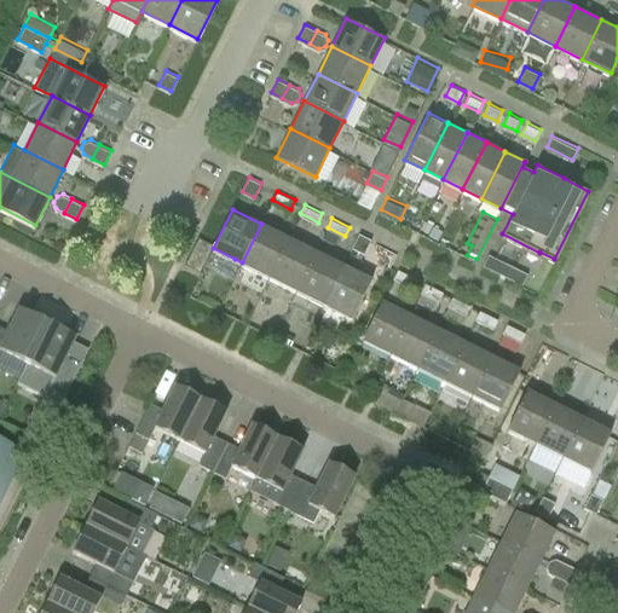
[(437,240),(444,227),(434,223),(427,235),(437,240)]
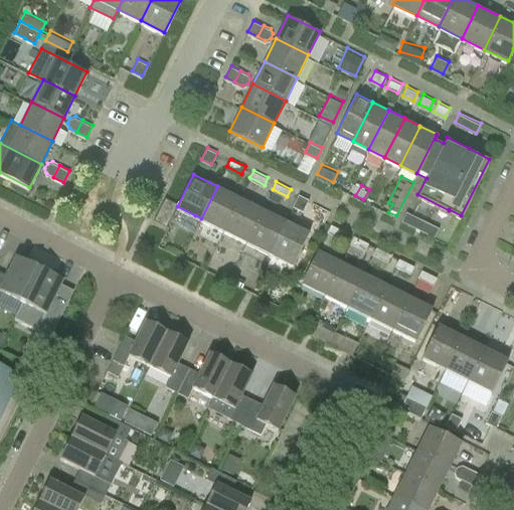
[(217,186),(201,218),(224,229),(239,197),(217,186)]
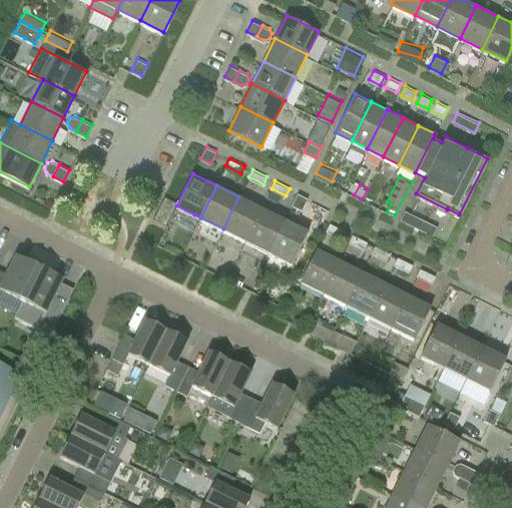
[(308,196),(298,191),(292,203),(303,208),(308,196)]
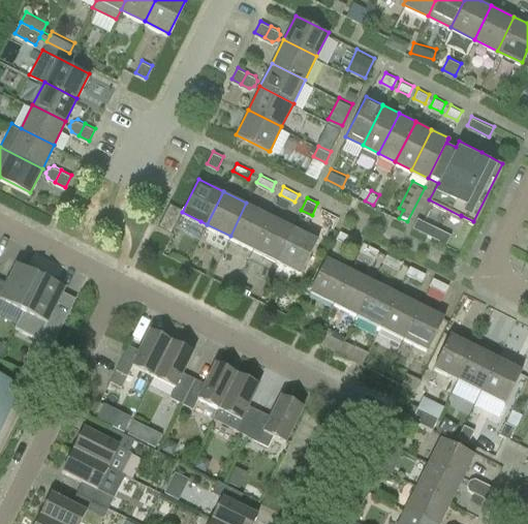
[(183,208),(172,202),(159,226),(172,233),(183,208)]
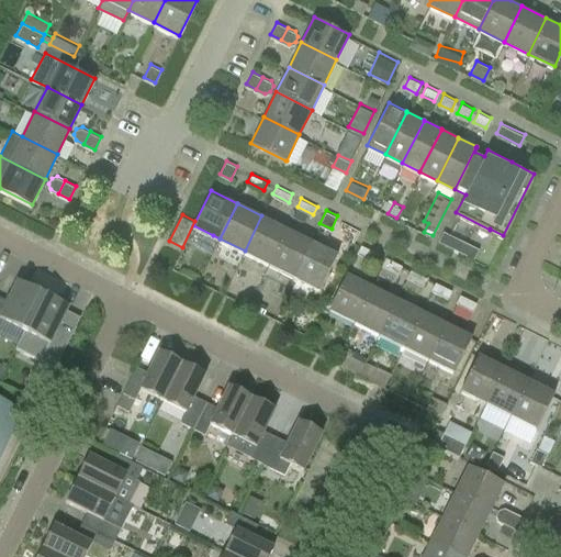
[(261,215),(245,251),(269,263),(287,227),(261,215)]
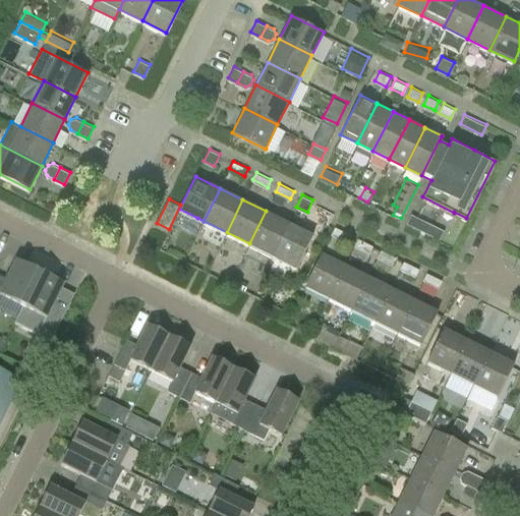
[(273,254),(288,223),(289,222),(266,211),(249,243),(273,254)]
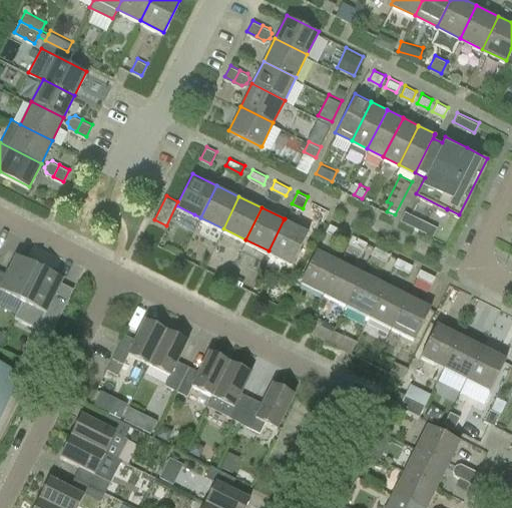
[(400,218),(433,234),(437,225),(405,209),(400,218)]
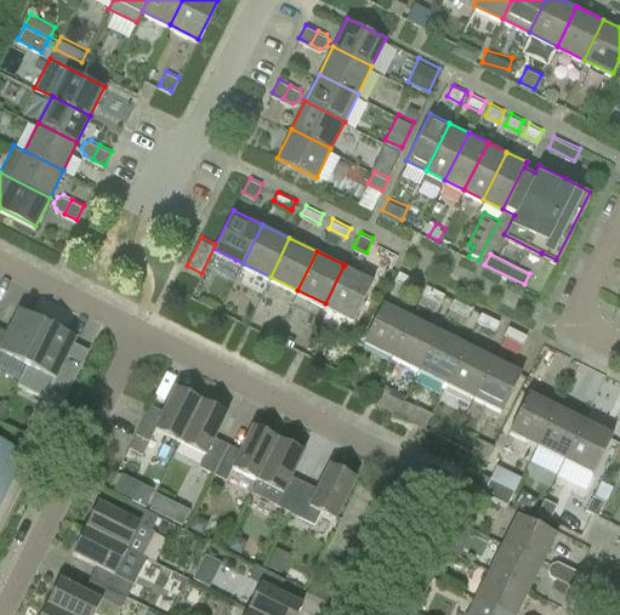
[(345,265),(343,266),(325,303),(353,318),(373,279),(345,265)]
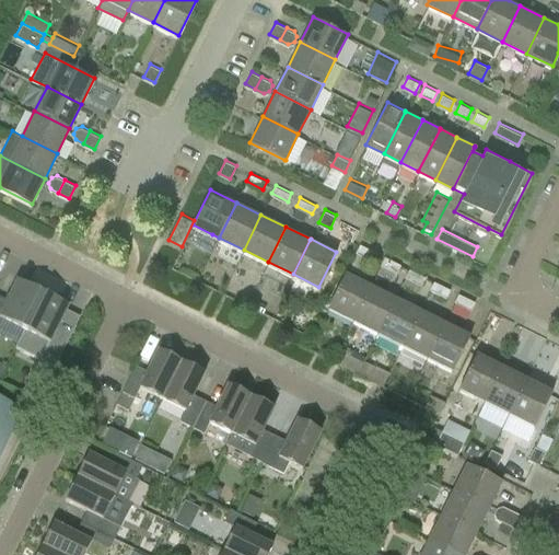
[(381,263),(397,270),(400,263),(385,255),(381,263)]
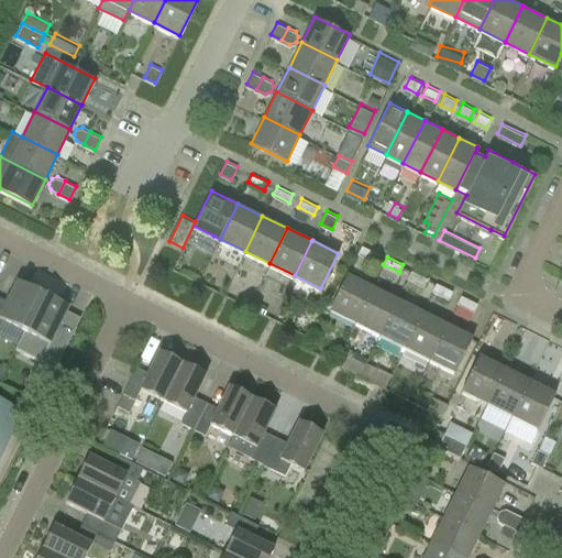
[(412,269),(408,277),(423,285),(428,276),(412,269)]
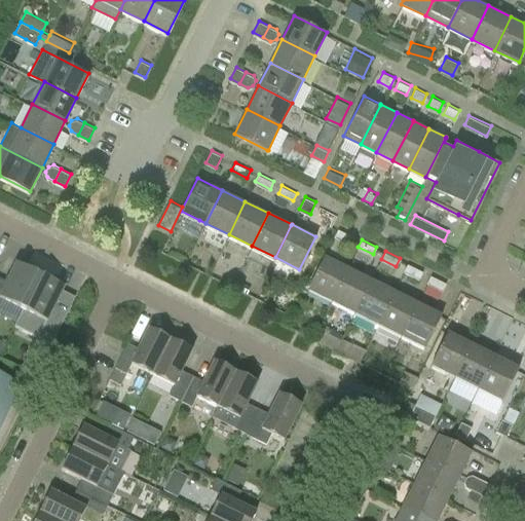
[(324,255),(307,288),(332,300),(348,267),(324,255)]
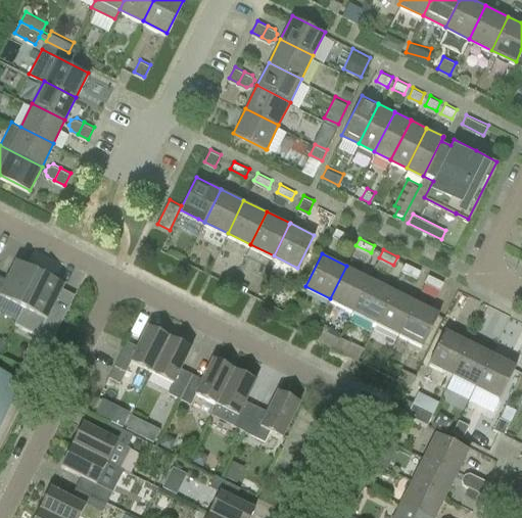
[(0,273),(0,294),(1,293),(24,304),(41,270),(16,259),(7,277),(0,273)]
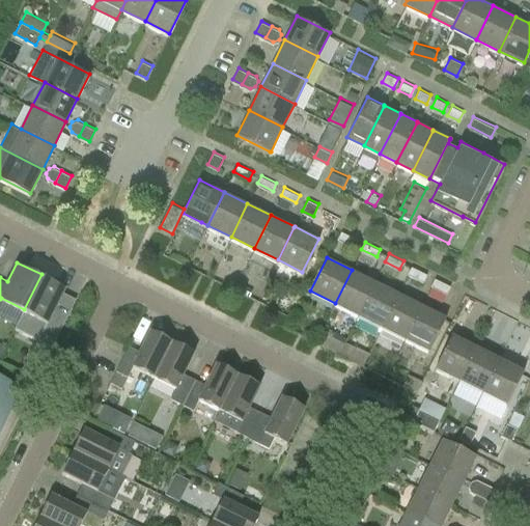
[(412,265),(408,273),(423,280),(427,273),(412,265)]
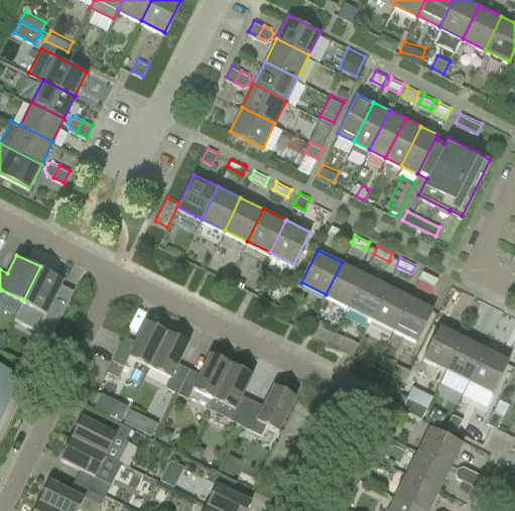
[(348,305),(364,273),(342,262),(326,294),(348,305)]
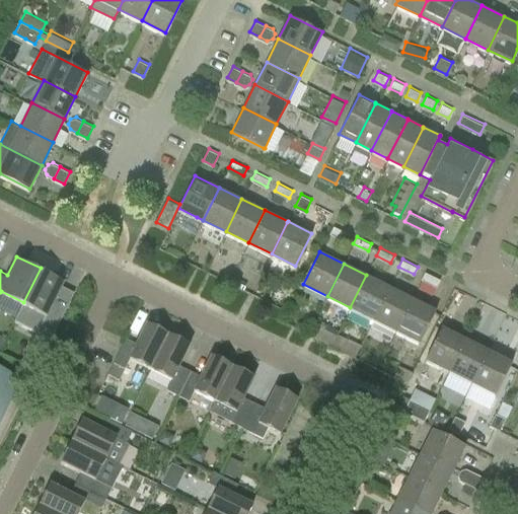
[(67,305),(54,298),(64,280),(41,268),(23,302),(15,318),(51,338),(67,305)]
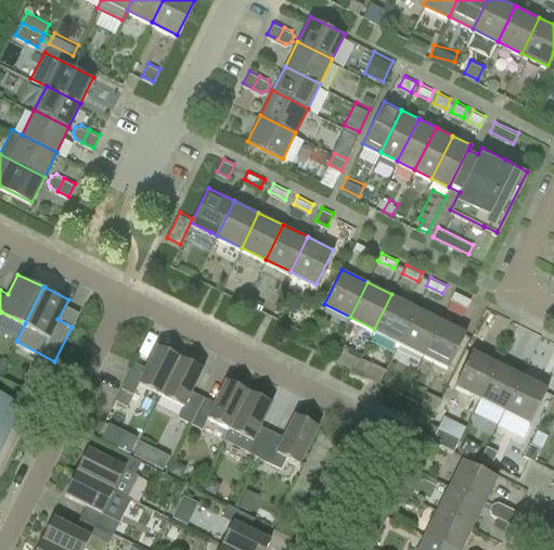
[(451,297),(466,305),(471,297),(455,290),(451,297)]
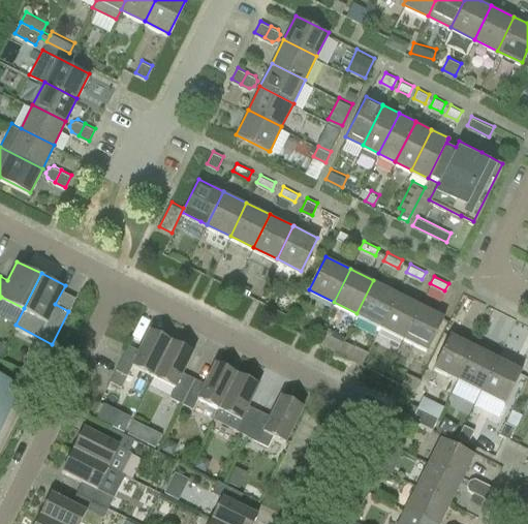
[(380,326),(397,291),(373,280),(356,313),(380,326)]
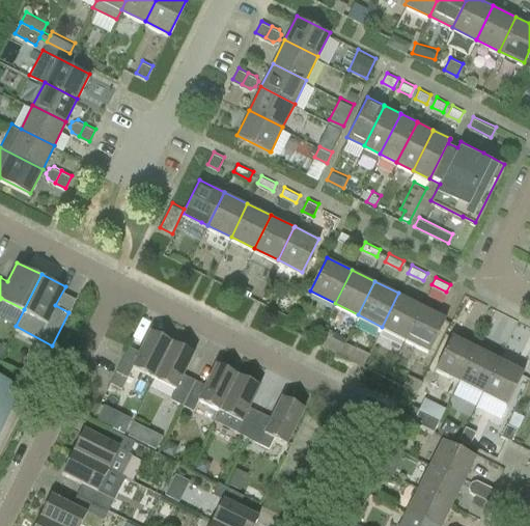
[(405,338),(421,304),(398,293),(382,327),(405,338)]
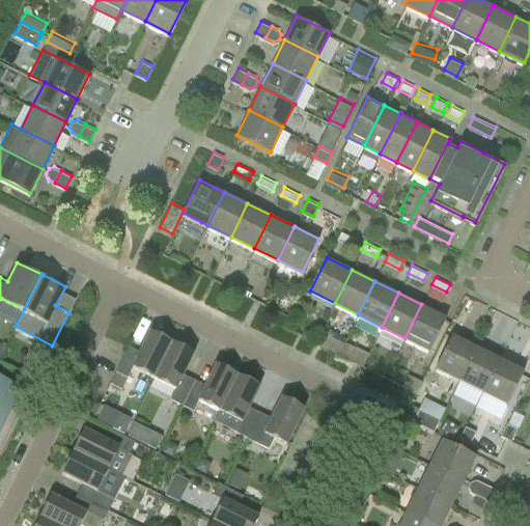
[(429,350),(446,316),(421,304),(405,338),(429,350)]
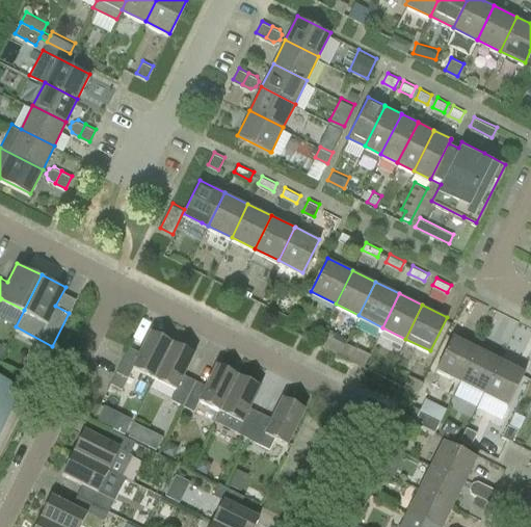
[(129,376),(134,366),(155,376),(173,341),(151,331),(140,350),(130,345),(116,370),(129,376)]
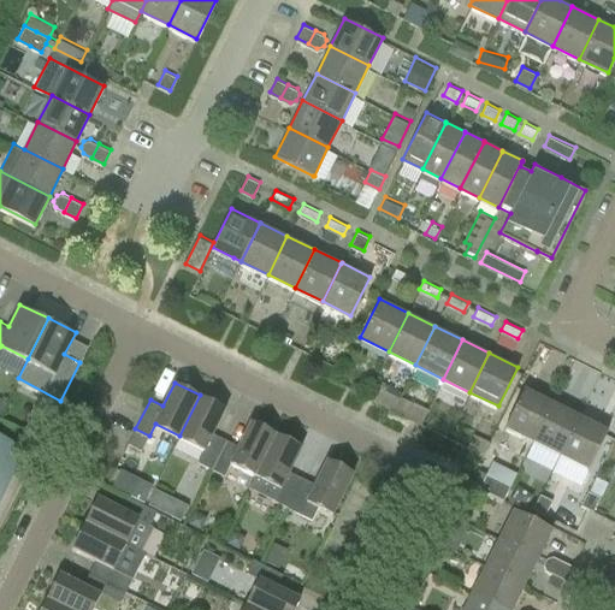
[(524,386),(504,425),(533,439),(553,401),(524,386)]
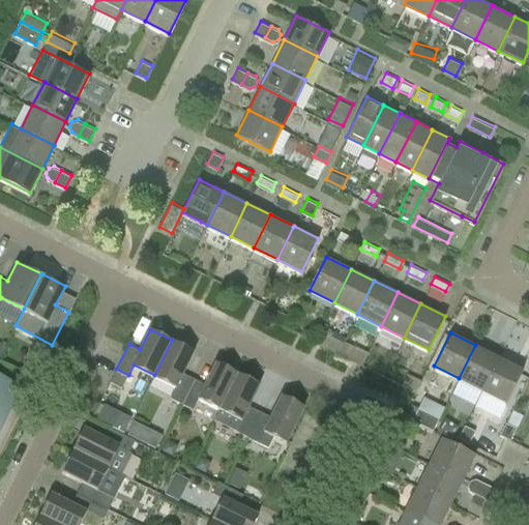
[(333,334),(328,346),(339,352),(345,341),(333,334)]
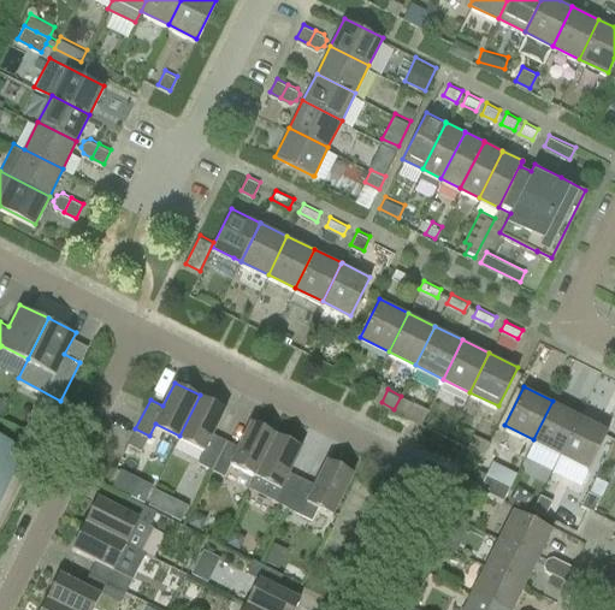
[(394,409),(407,415),(414,401),(401,394),(401,396),(394,409)]
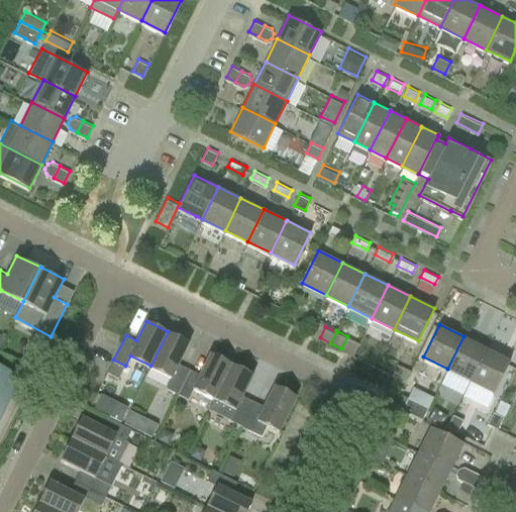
[(168,331),(150,366),(171,376),(167,386),(178,391),(190,367),(179,361),(188,341),(168,331)]
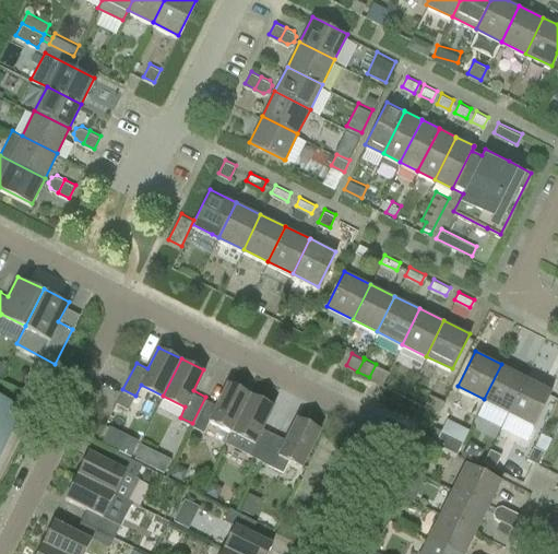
[(501,364),(484,399),(508,411),(525,376),(501,364)]
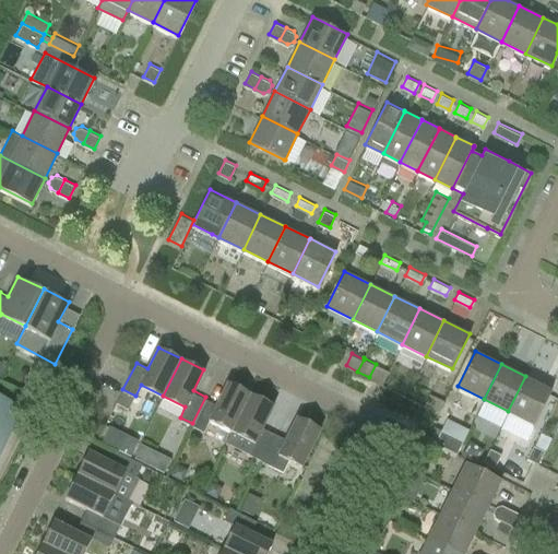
[(525,376),(508,411),(534,424),(551,388),(525,376)]
